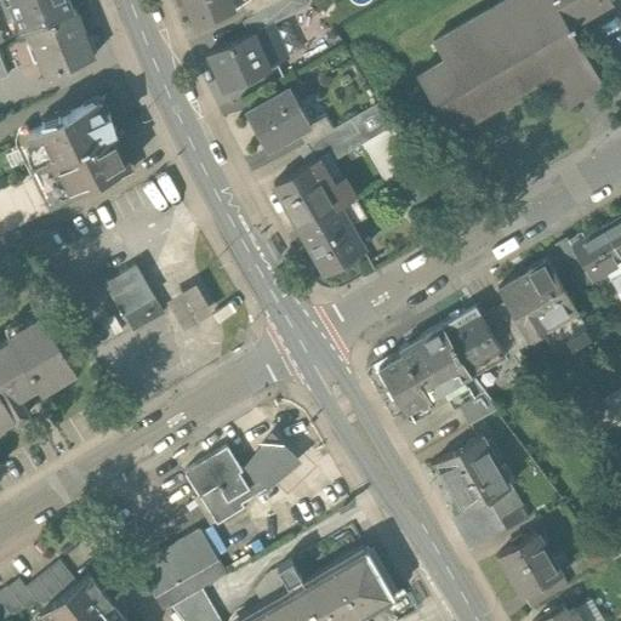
[(3,0),(5,6),(10,4),(21,32),(26,29),(73,11),(68,0),(3,0)]
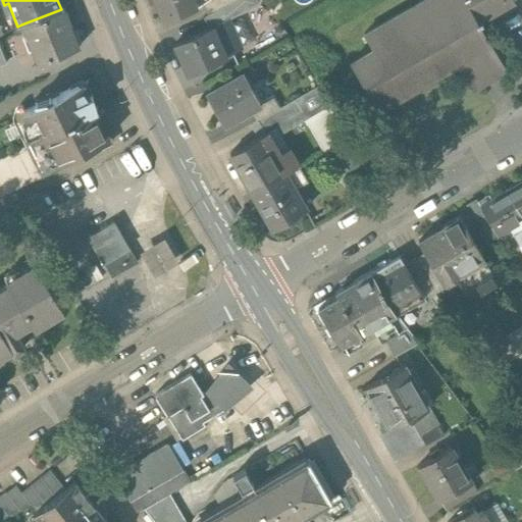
[(156,0),(164,20),(195,8),(203,3),(206,0),(156,0)]
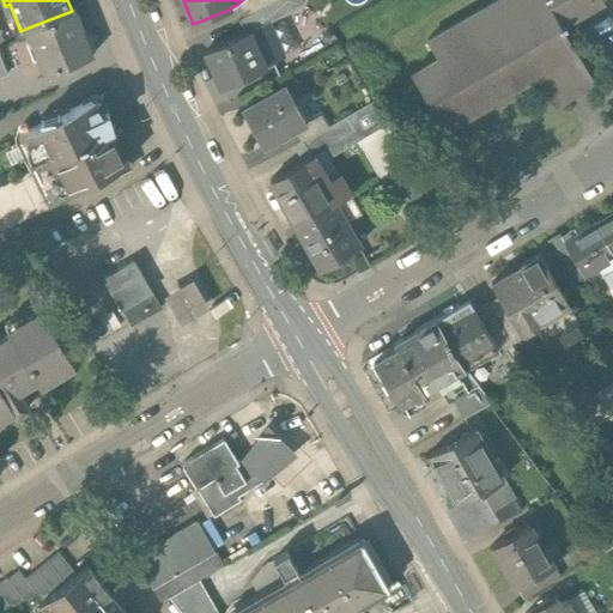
[(242,0),(238,4),(244,17),(272,0),(242,0)]
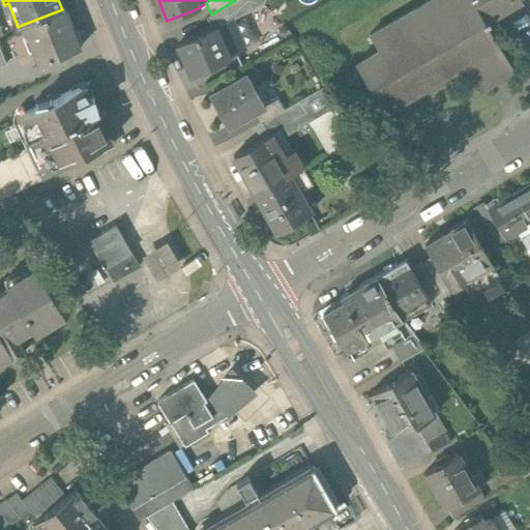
[(235,0),(211,15),(206,18),(211,29),(214,27),(215,29),(252,7),(247,0),(235,0)]
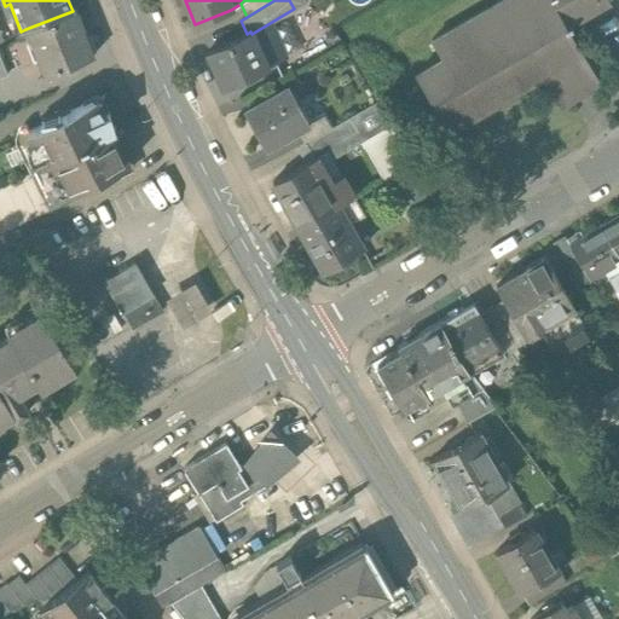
[(608,0),(502,0),(432,41),(441,58),(415,74),(447,129),(541,75),(557,105),(599,81),(567,28),(571,25),(570,23),(589,13),(609,1),(608,0)]
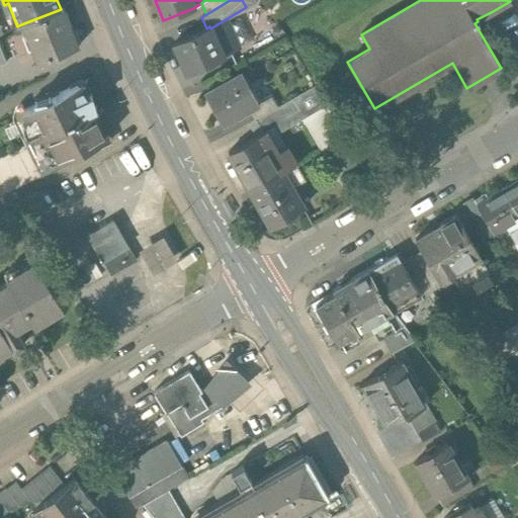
[(61,9),(21,24),(36,63),(78,47),(64,8),(61,9)]
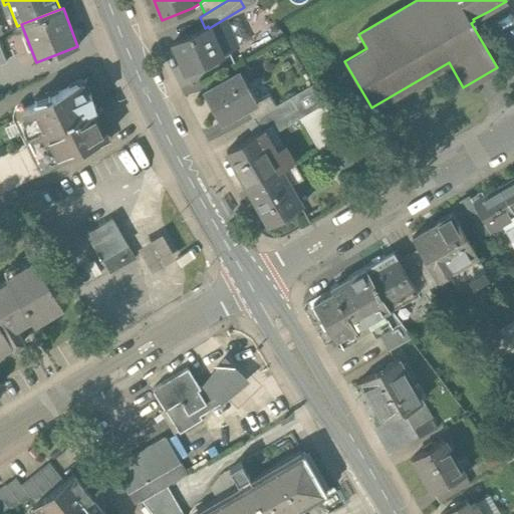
[(205,28),(172,44),(186,73),(222,55),(209,28),(208,26),(205,28)]
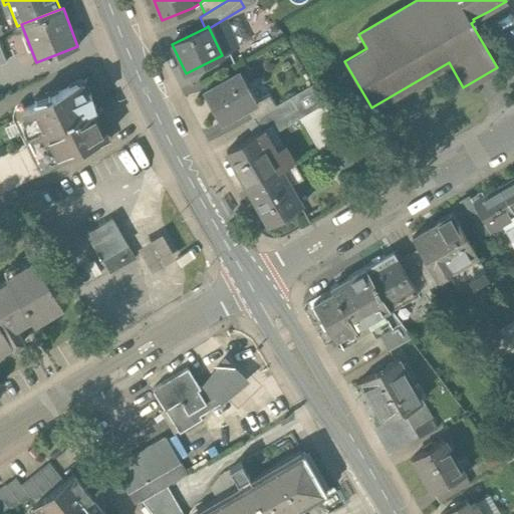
[(240,72),(203,93),(220,123),(247,108),(255,104),(254,102),(247,89),(249,88),(240,72)]
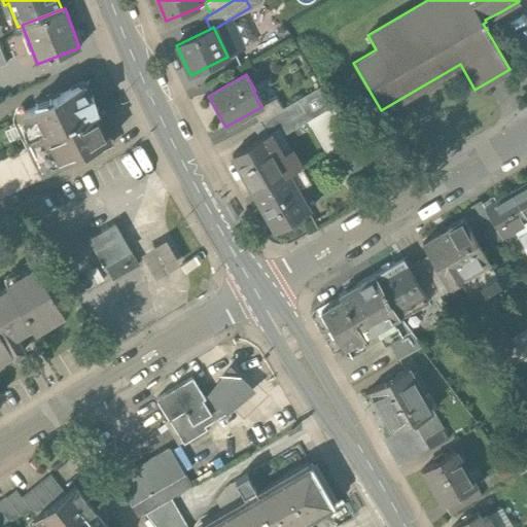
[(78,85),(50,99),(50,97),(48,98),(49,99),(37,103),(36,102),(35,102),(37,106),(25,112),(22,106),(16,110),(13,114),(12,119),(13,124),(26,146),(96,112),(95,110),(97,109),(96,108),(92,97),(93,97),(93,96),(89,97),(88,95),(78,85)]
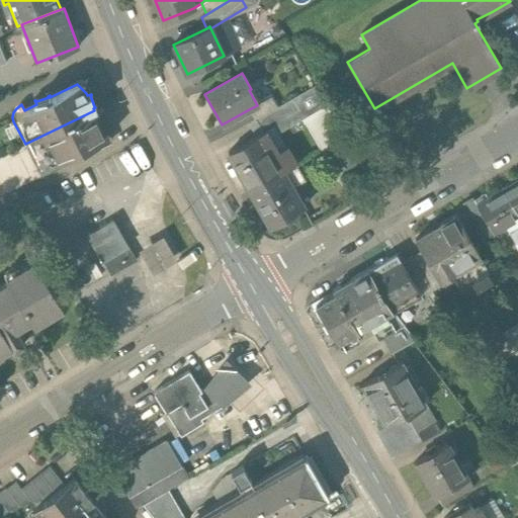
[(278,106),(255,120),(263,134),(298,112),(303,119),(326,105),(315,85),(278,106)]
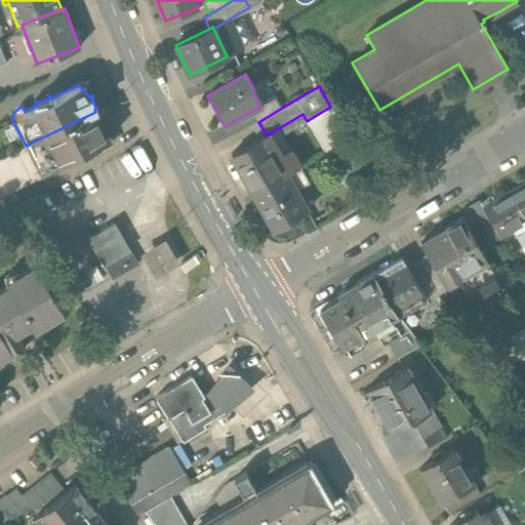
[(275,96),(259,105),(260,107),(252,111),(258,122),(282,108),(275,96)]
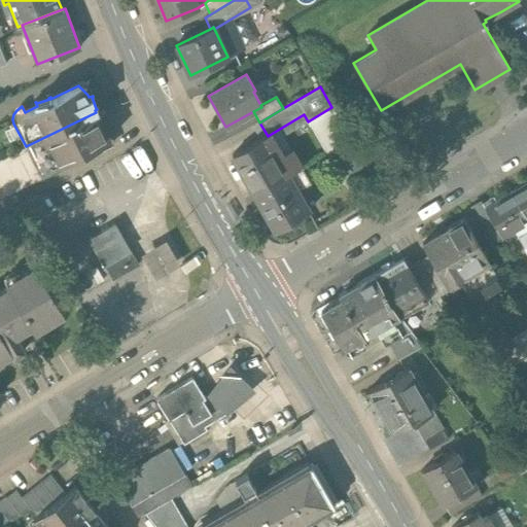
[(96,112),(26,146),(41,179),(42,179),(112,145),(96,112)]
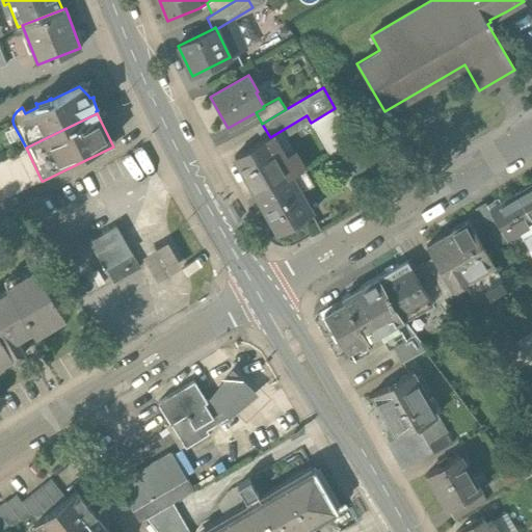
[(264,139),(234,157),(257,196),(303,169),(294,153),(277,162),(264,139)]
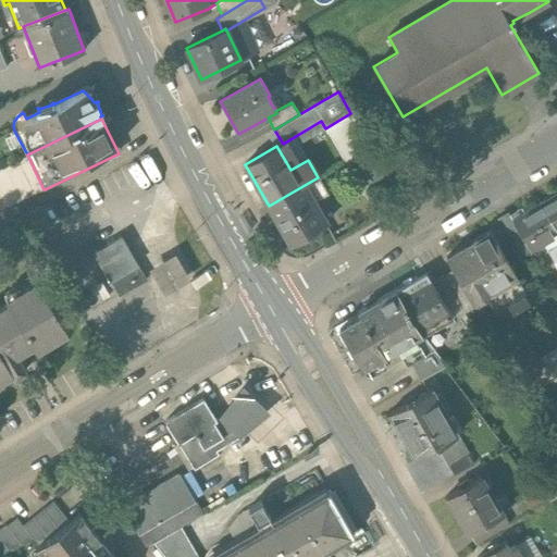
[(370,147),(357,155),(372,181),(385,173),(370,147)]
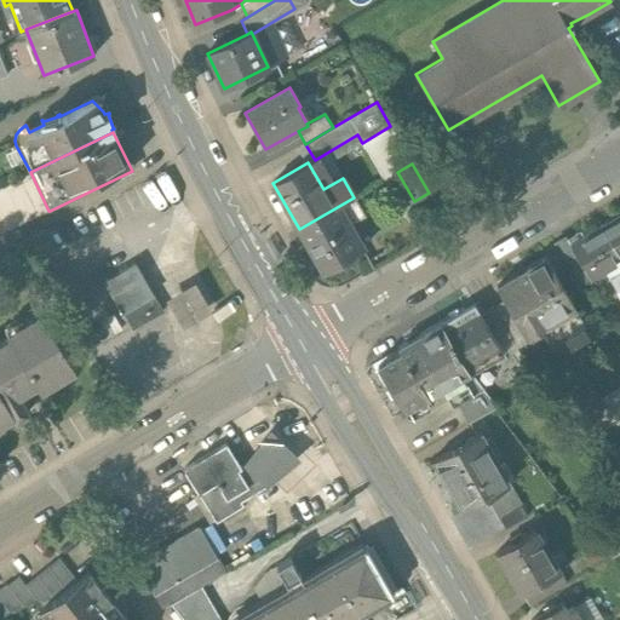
[(30,172),(0,187),(0,225),(4,233),(49,211),(30,172)]
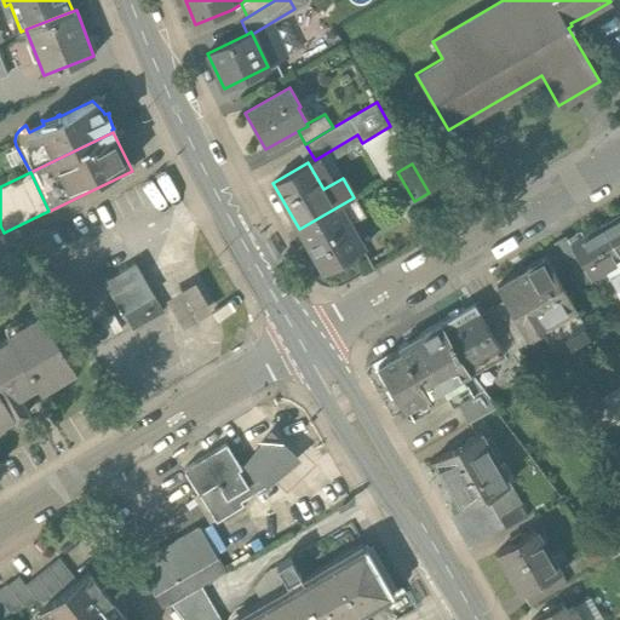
[(354,197),(299,229),(325,271),(362,250),(349,225),(365,216),(354,197)]
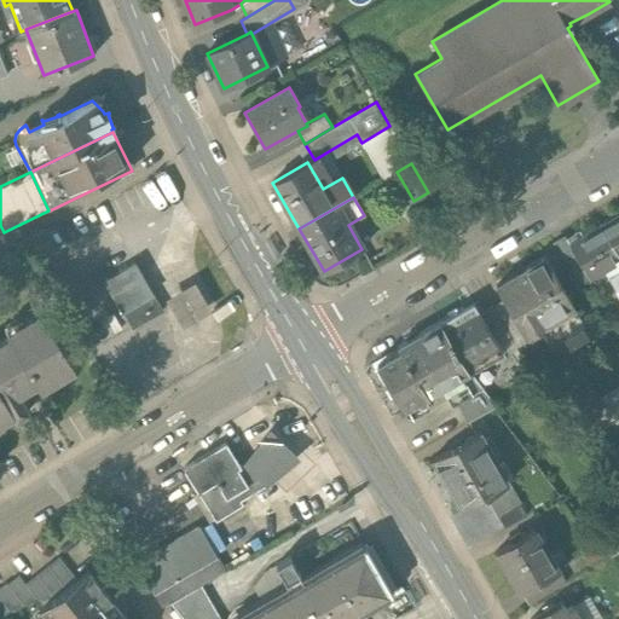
[(618,214),(601,225),(618,256),(618,214)]
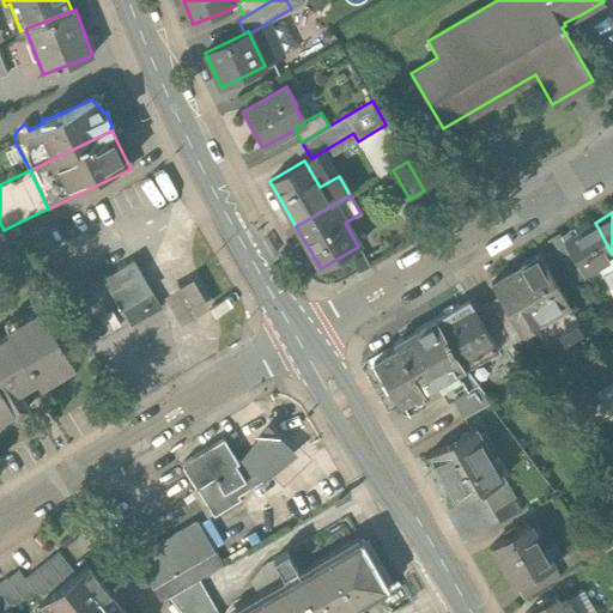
[(612,254),(595,223),(564,241),(583,274),(596,267),(612,293),(612,254)]
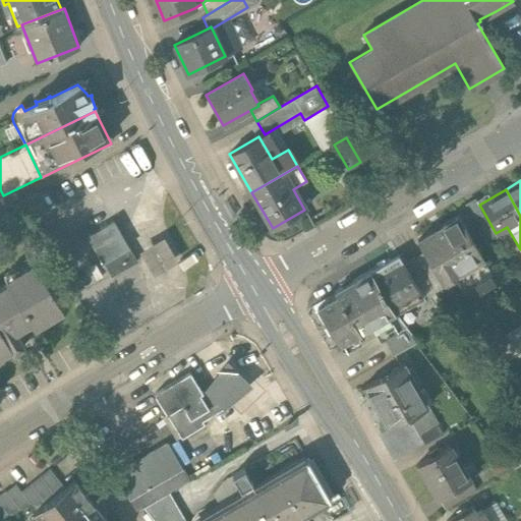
[(458,217),(418,240),(443,282),(482,258),(458,217)]
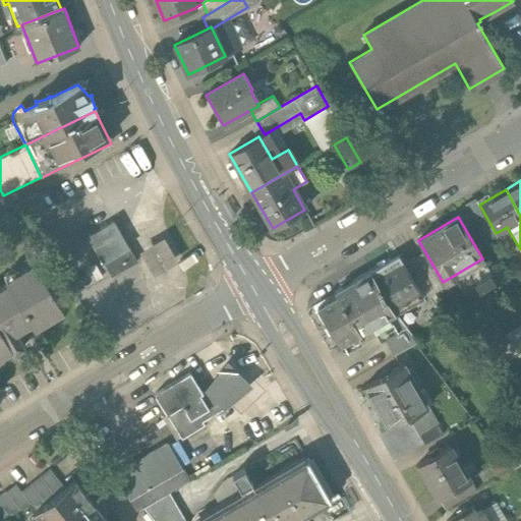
[(113,223),(89,237),(111,277),(135,263),(113,223)]
